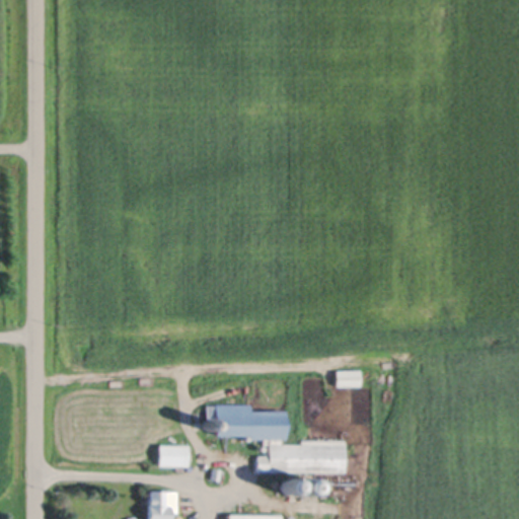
[(360,383),(337,384),(337,369),(359,368),(360,383)]
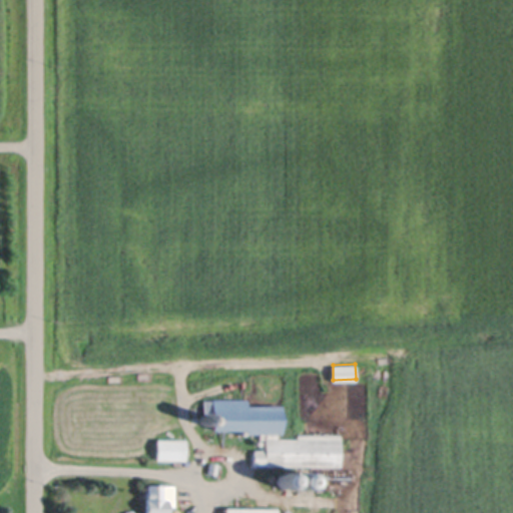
[(282,405),(282,432),(278,432),(278,437),(298,438),(298,434),(341,434),(341,465),(254,464),(254,449),(263,449),(263,443),(266,443),(266,437),(261,437),(261,432),(245,432),(245,429),(212,429),(212,416),(203,416),(204,398),(246,399),(246,405),(282,405)]
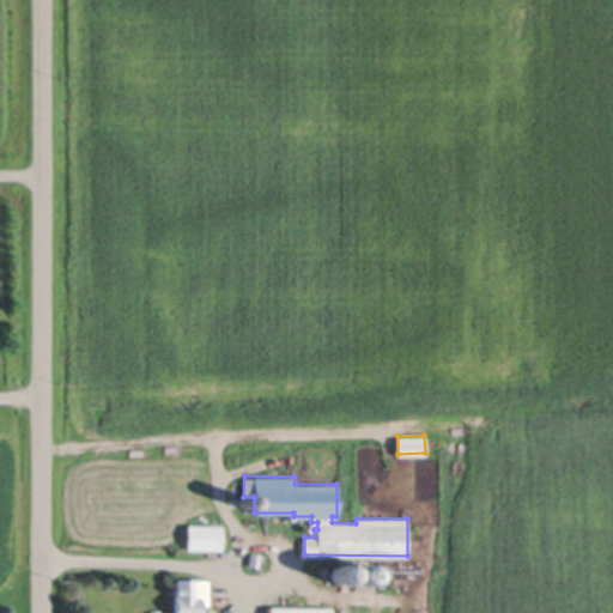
[(220,526),(220,548),(188,547),(188,525),(220,526)]
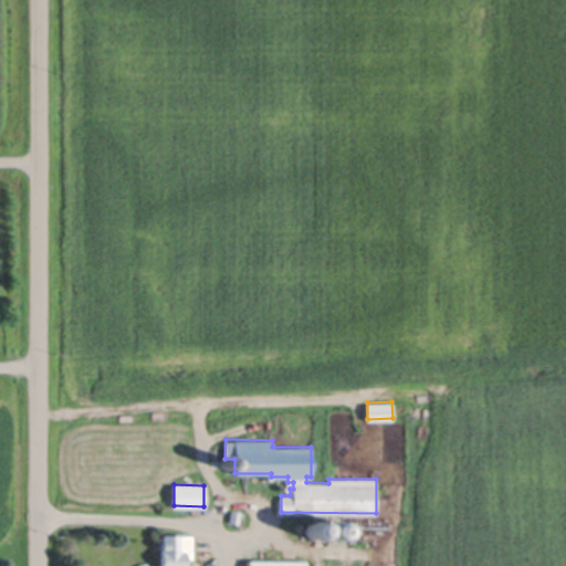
[(241,511),(239,522),(230,521),(232,509),(241,511)]
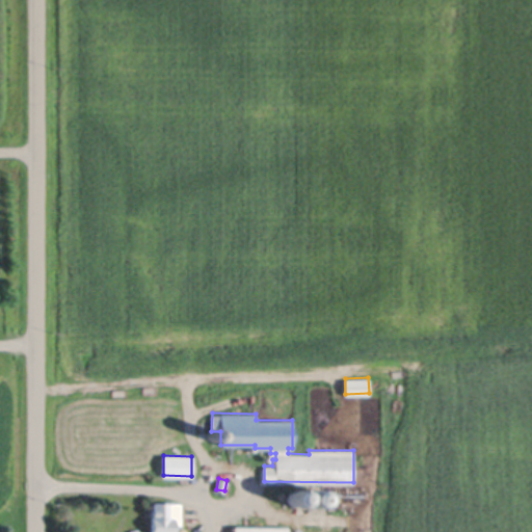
[(296,489),(297,489),(299,490),(300,490),(301,491),(302,493),(303,494),(303,495),(304,497),(304,498),(304,499),(303,501),(303,502),(302,503),(301,504),(300,505),(299,506),(297,506),(296,506),(295,506),(293,506),(292,505),(291,504),(290,503),(289,502),(289,501),(288,500),(288,498),(288,497),(289,495),(289,494),(290,493),(291,491),(292,490),(293,490),(295,489),(296,489)]
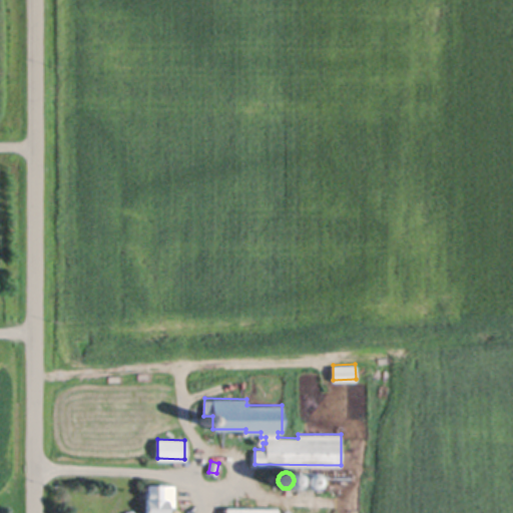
[(304,473),(305,473),(307,474),(308,474),(309,475),(310,476),(310,477),(311,478),(311,479),(311,480),(311,482),(311,483),(310,484),(310,485),(309,486),(308,487),(307,487),(305,488),(304,488),(303,488),(302,487),(301,487),(300,486),(299,485),(298,484),(297,483),(297,482),(297,480),(297,479),(297,478),(298,477),(299,476),(300,475),(301,474),(302,474),(303,473),(304,473)]
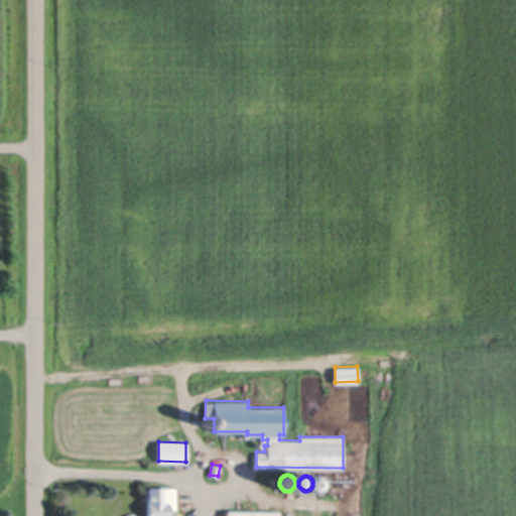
[(174,487),(174,508),(167,508),(167,515),(146,515),(147,487),(174,487)]
